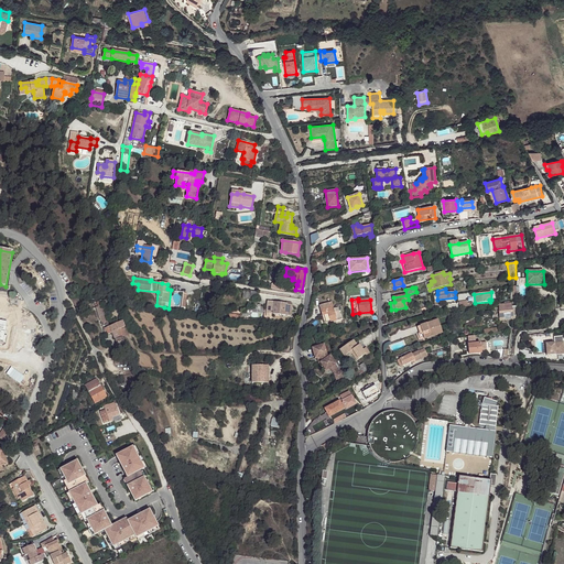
[(268,302),(267,313),(291,316),(292,303),(286,303),(286,304),(268,302)]
